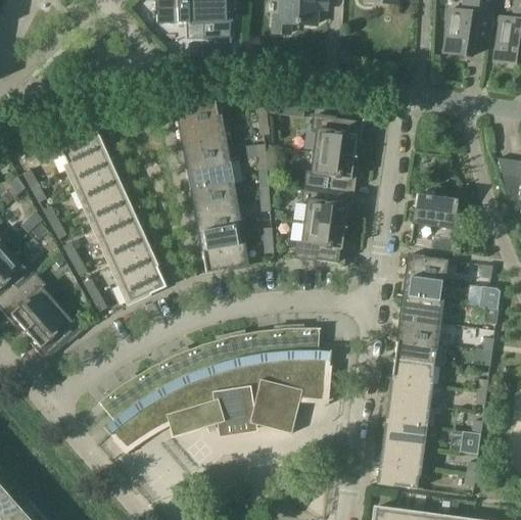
[(157,0),(158,22),(186,21),(187,39),(231,38),(231,42),(204,42),(205,59),(241,58),(241,56),(244,4),(241,0),(157,0)]
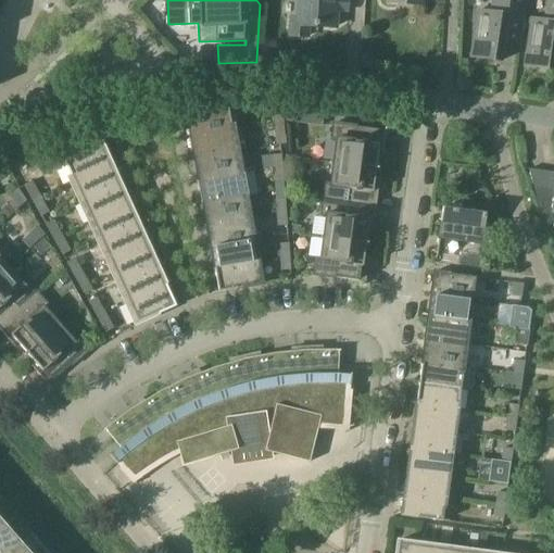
[(292,33),(310,34),(311,22),(338,24),(339,7),(344,7),(344,0),(300,0),(299,14),(293,14),(292,33)]
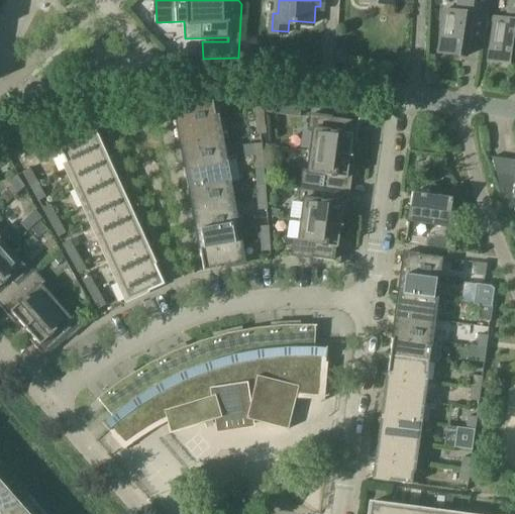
[(488,17),(490,0),(459,0),(458,9),(446,7),(439,49),(468,55),(474,14),(488,17)]
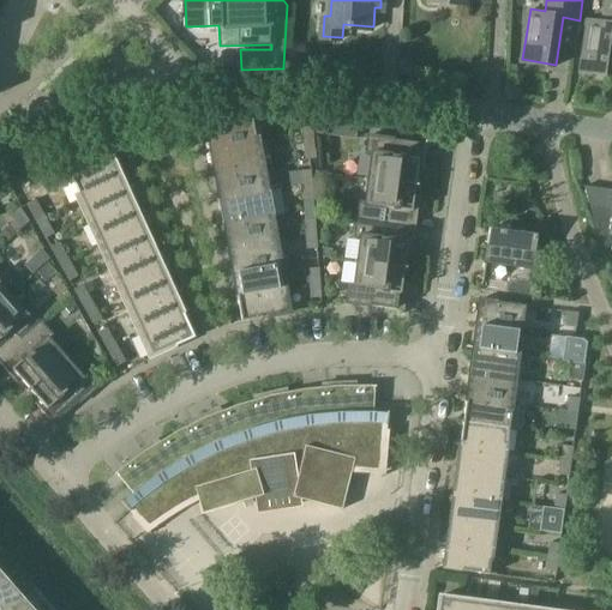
[(607,0),(604,19),(589,18),(582,68),(611,73),(611,0),(607,0)]
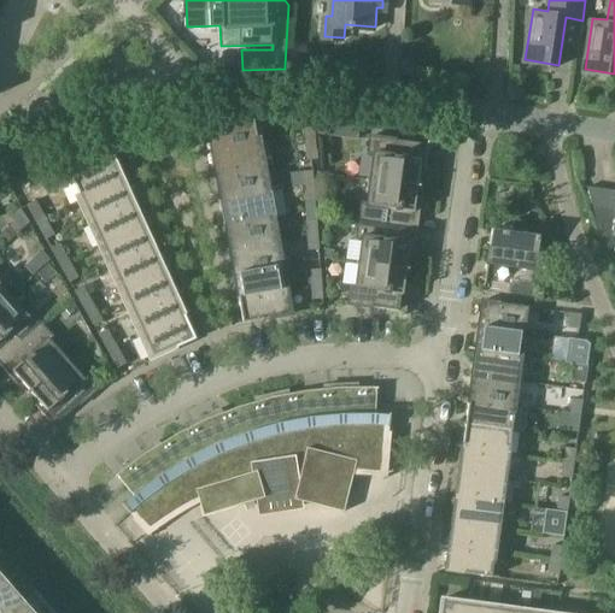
[(315,108),(305,108),(305,110),(308,133),(317,133),(315,110),(315,108)]
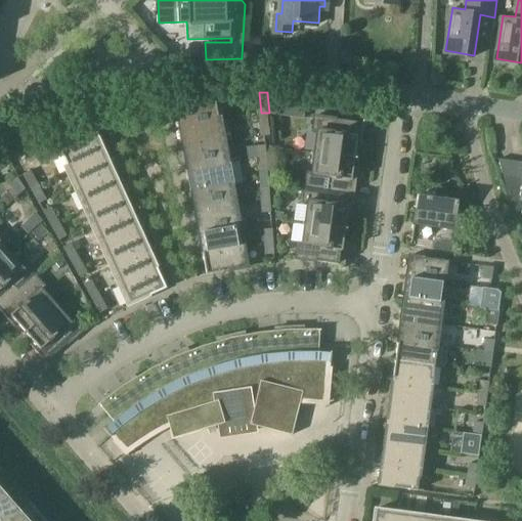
[(274,97),(272,111),(285,113),(287,99),(274,97)]
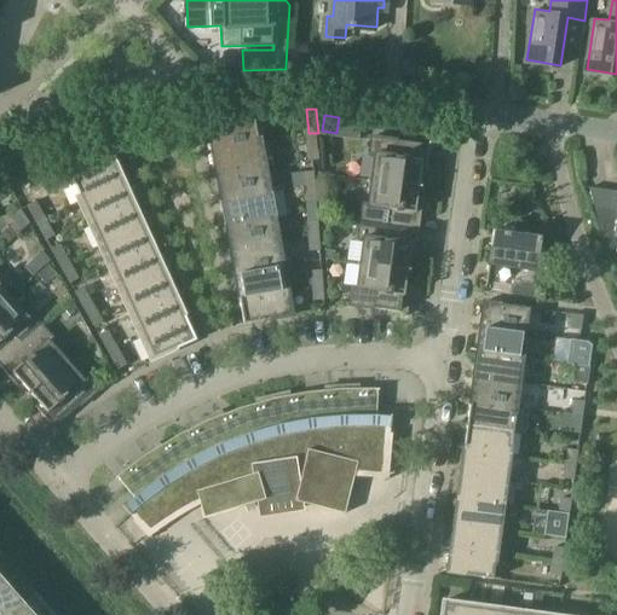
[(209,126),(214,151),(260,143),(257,117),(209,126)]
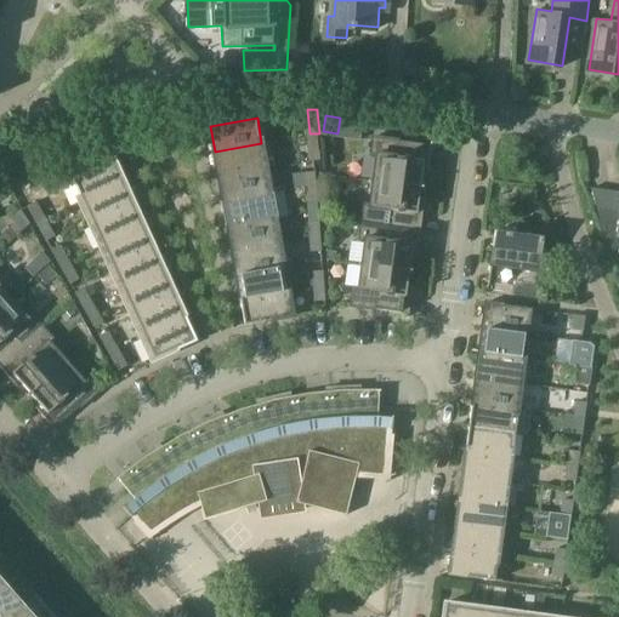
[(375,178),(422,184),(429,142),(375,135),(374,152),(379,153),(375,178)]
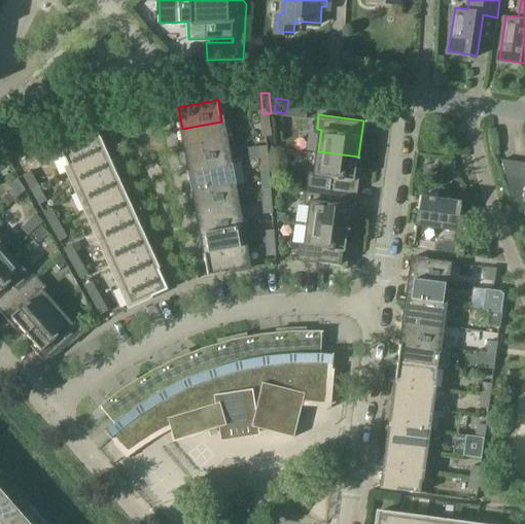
[(225,142),(221,121),(182,129),(186,149),(225,142)]
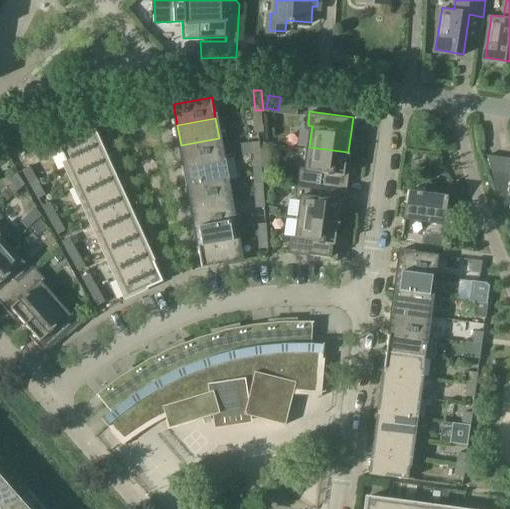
[(104,149),(95,129),(60,145),(69,165),(104,149)]
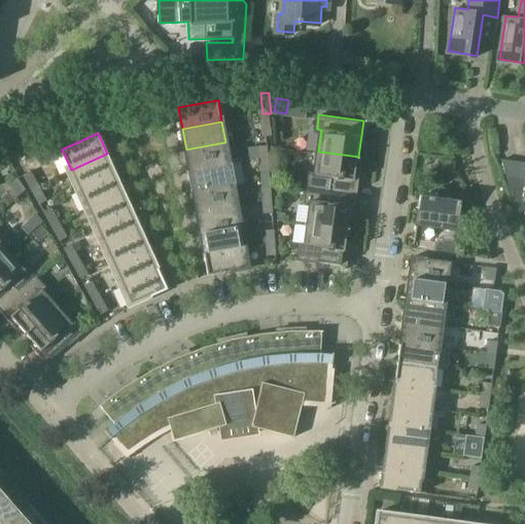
[(186,149),(190,170),(230,163),(225,142),(186,149)]
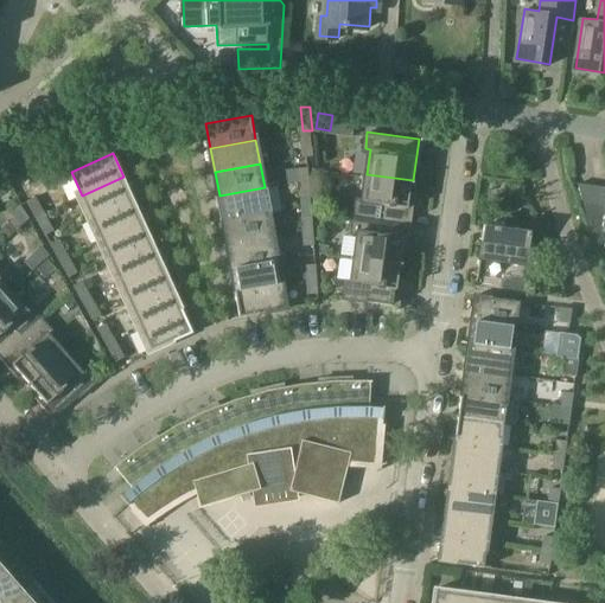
[(300,166),(300,180),(311,180),(310,166),(300,166)]
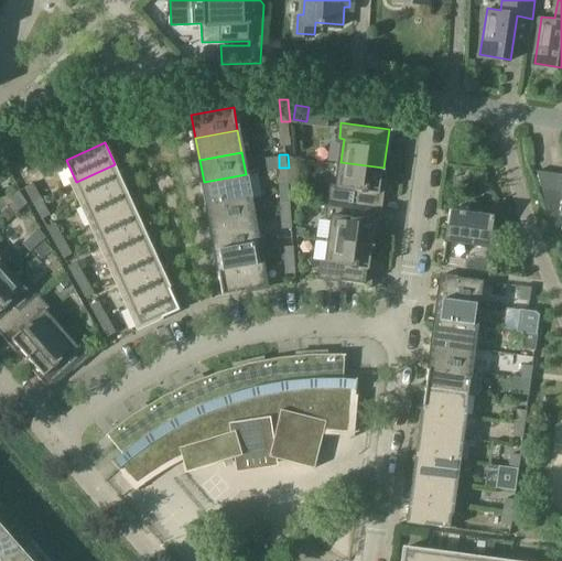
[(333,184),(331,200),(377,205),(379,194),(380,194),(384,168),(341,162),(337,185),(333,184)]
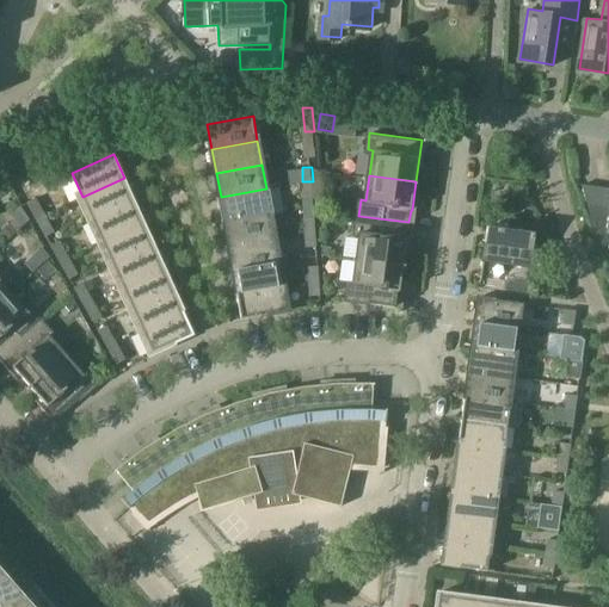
[(82,197),(92,218),(135,199),(124,178),(82,197)]
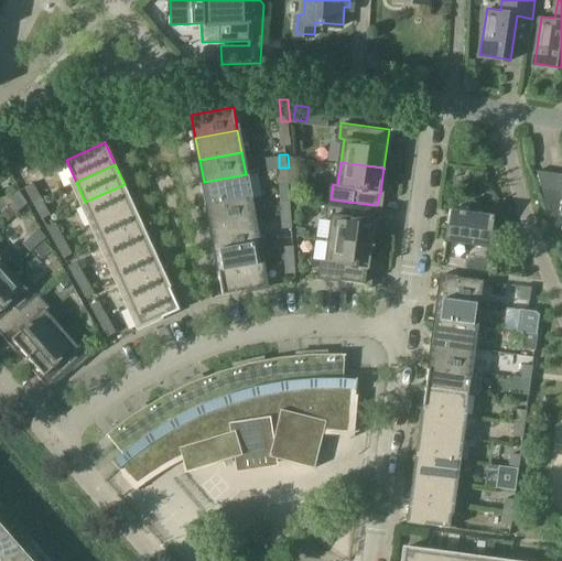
[(280,181),(290,180),(289,168),(279,168),(280,181)]
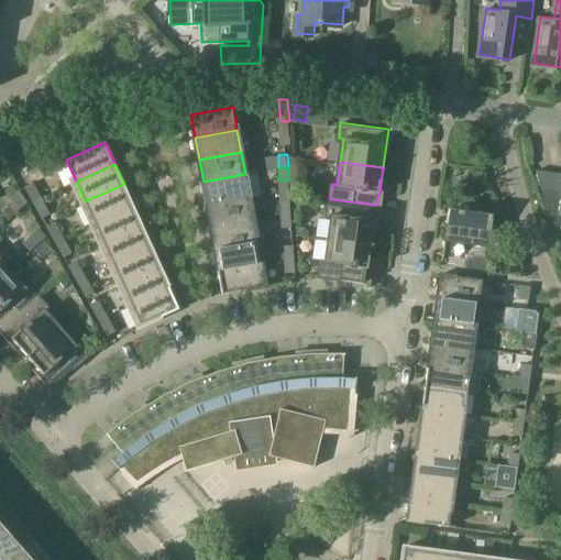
[(560,172),(538,168),(552,219),(560,220),(560,172)]
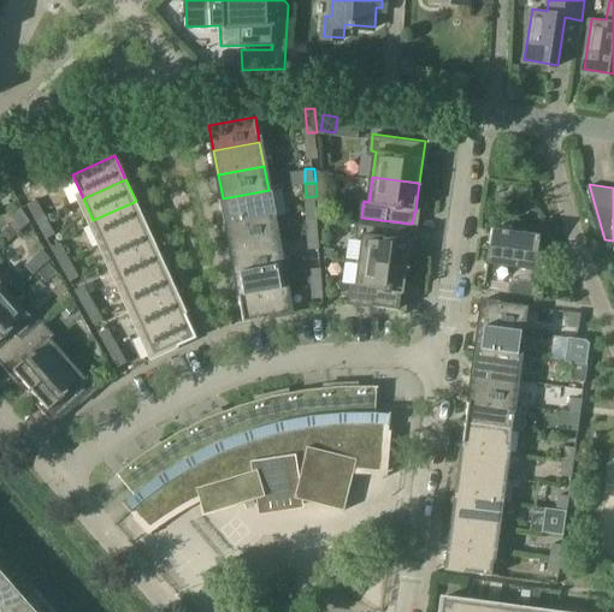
[(226,223),(272,214),(269,190),(223,198),(226,223)]
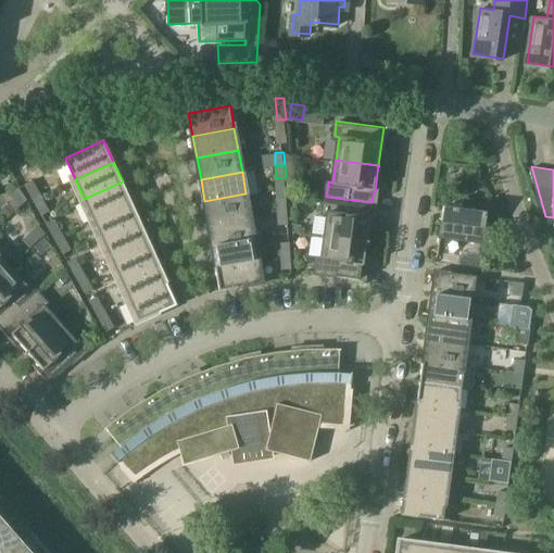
[(35,198),(42,193),(34,178),(26,183),(35,198)]
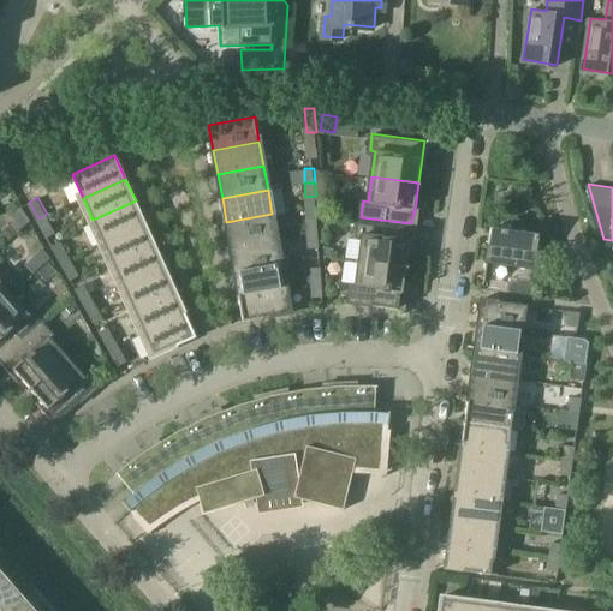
[(146,223),(136,201),(93,220),(103,243),(146,223)]
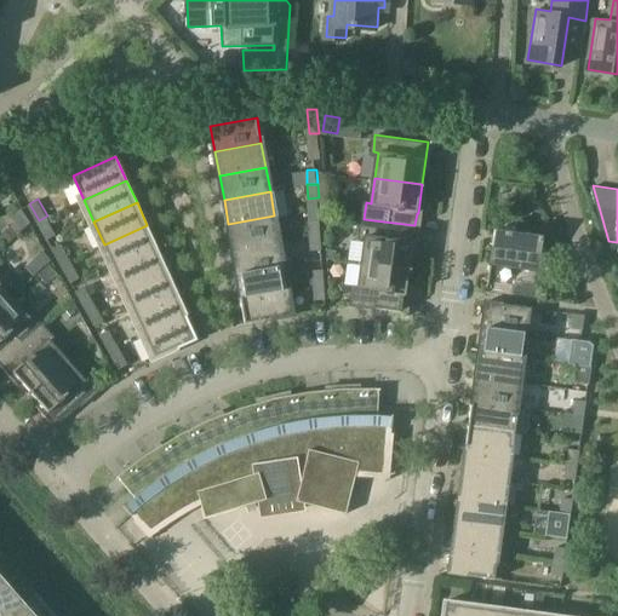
[(57,232),(47,216),(39,220),(47,237),(57,232)]
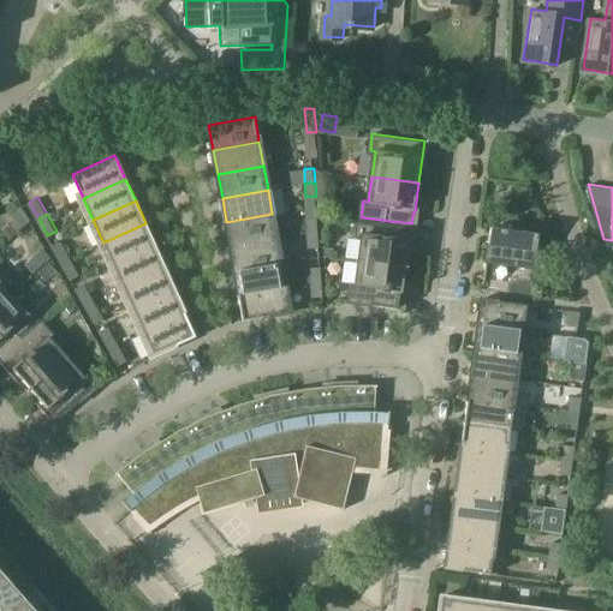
[(226,222),(231,246),(277,238),(272,214),(226,222)]
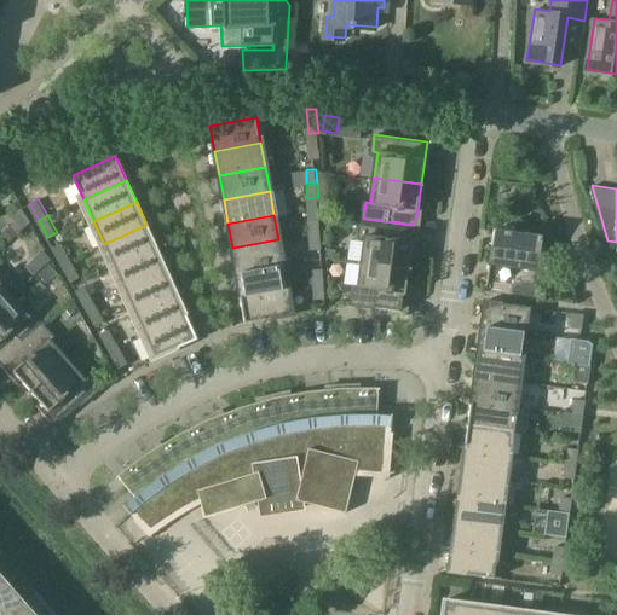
[(310,219),(311,233),(321,232),(319,219),(310,219)]
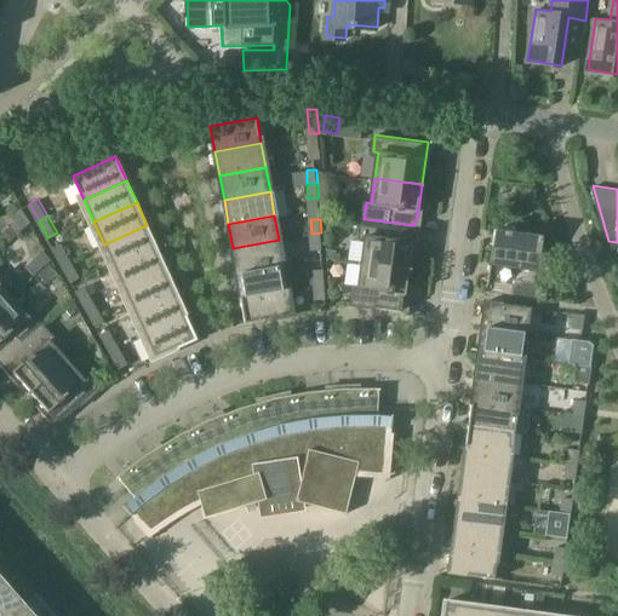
[(352,239),(349,259),(364,262),(411,268),(412,253),(415,239),(413,239),(415,225),(364,219),(361,235),(367,236),(366,240),(352,239)]
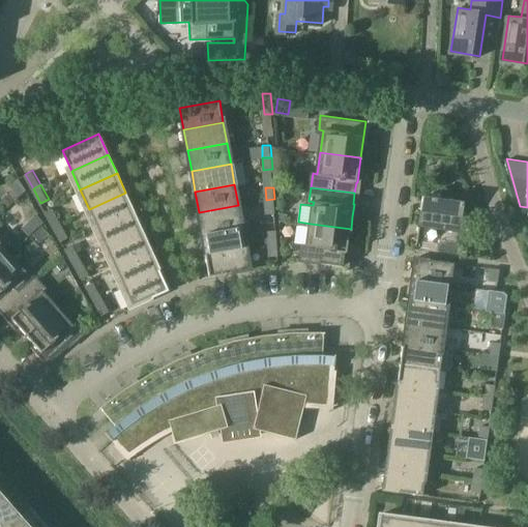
[(0,201),(6,208),(17,199),(10,192),(0,201)]
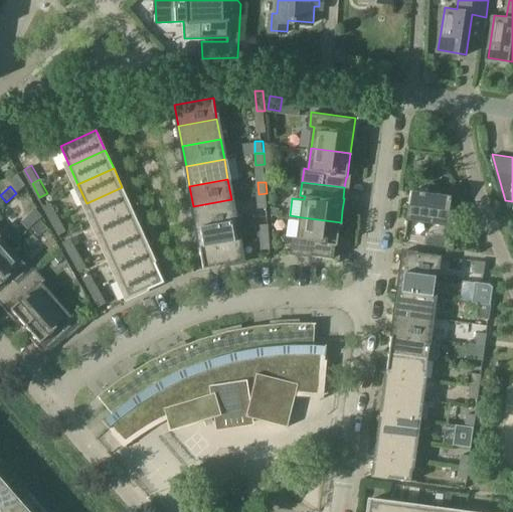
[(87,203),(95,221),(130,205),(122,187),(87,203)]
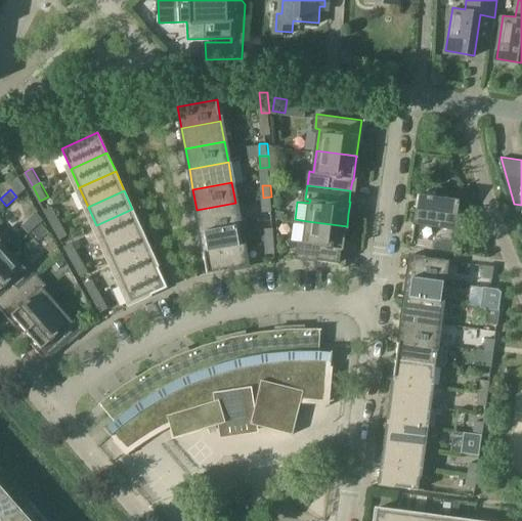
[(419,192),(412,245),(452,251),(457,221),(465,218),(459,204),(460,199),(457,199),(454,193),(441,191),(440,196),(419,192)]
